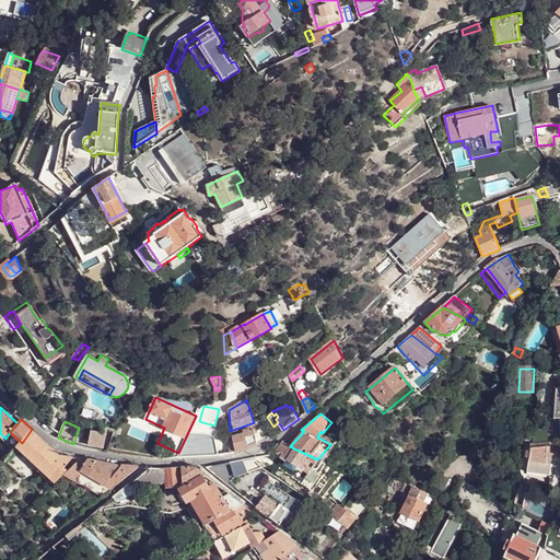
[(236,452),(248,447),(259,444),(266,440),(269,438),(265,429),(260,430),(255,431),(255,429),(253,430),(252,423),(230,431),(232,447),(233,453),(236,452)]
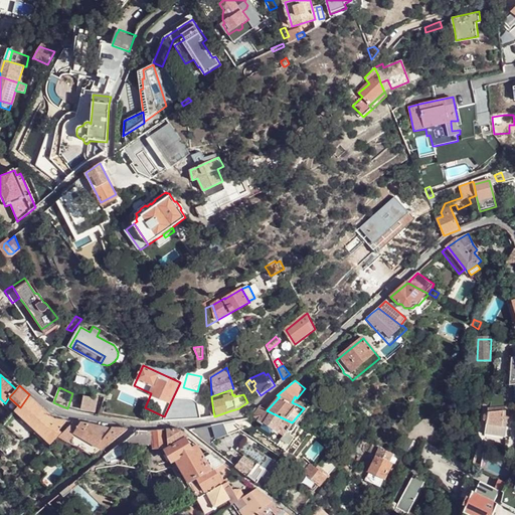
[(16,411),(52,445),(59,437),(62,434),(59,431),(67,420),(55,418),(29,394),(20,407),(16,411)]
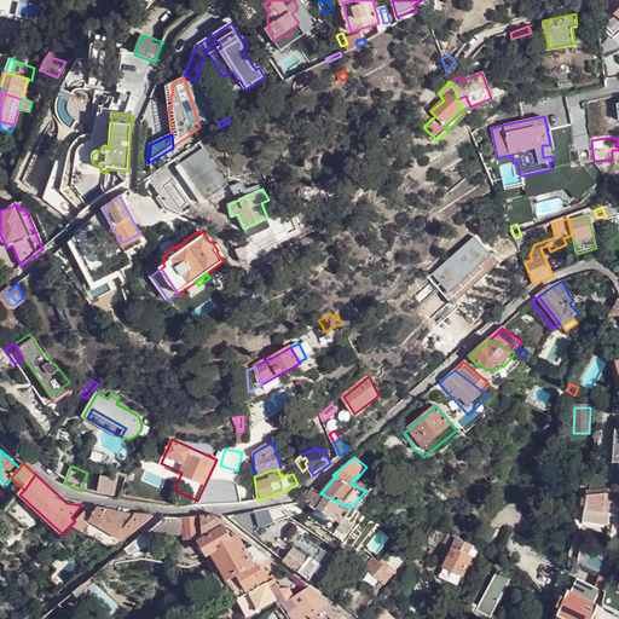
[(98,492),(116,496),(119,479),(102,476),(98,492)]
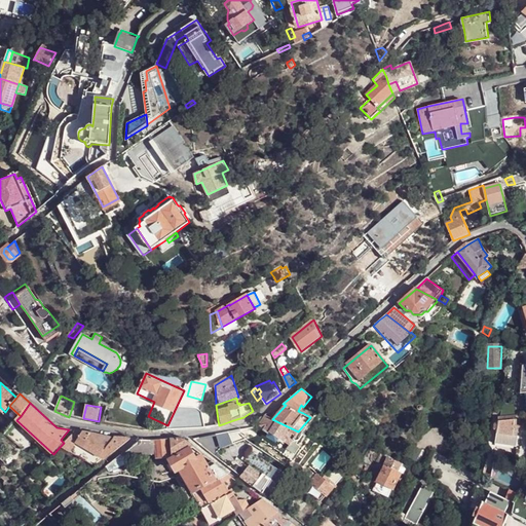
[(264,415),(258,418),(262,421),(260,424),(266,428),(266,429),(284,441),(285,440),(290,443),(288,447),(297,453),(303,443),(301,441),(304,436),(298,431),(272,419),(266,415),(264,415)]
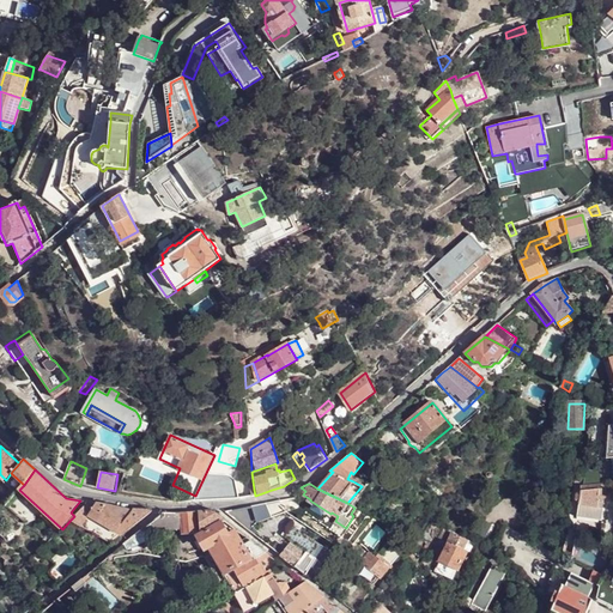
[(580,503),(580,504),(592,505),(599,507),(600,501),(601,501),(606,498),(606,489),(602,489),(590,490),(582,490),(582,492),(577,495),(577,499),(580,503)]
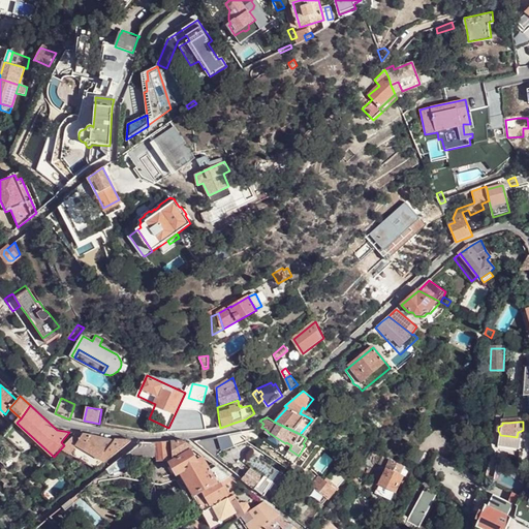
[(83,434),(75,432),(64,445),(61,448),(71,454),(83,434)]
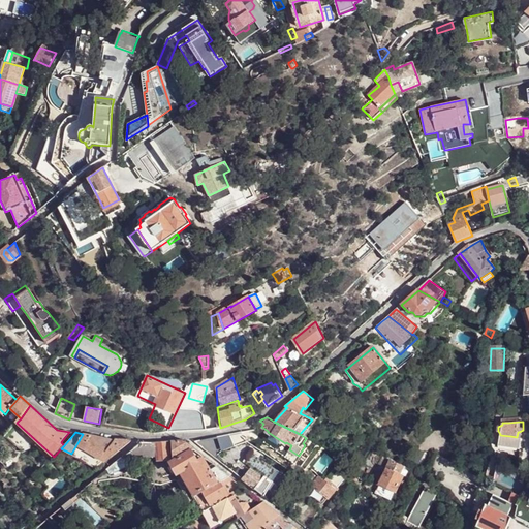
[(98,469),(131,441),(131,440),(130,439),(127,440),(115,439),(114,440),(91,435),(83,434),(71,454),(98,469)]
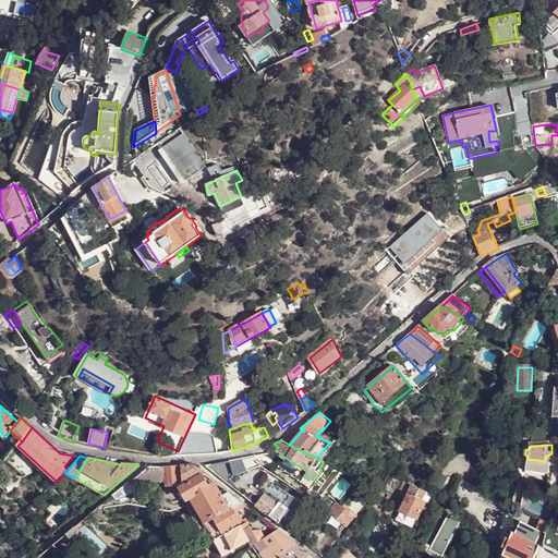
[(538,460),(528,459),(526,468),(537,469),(538,460)]
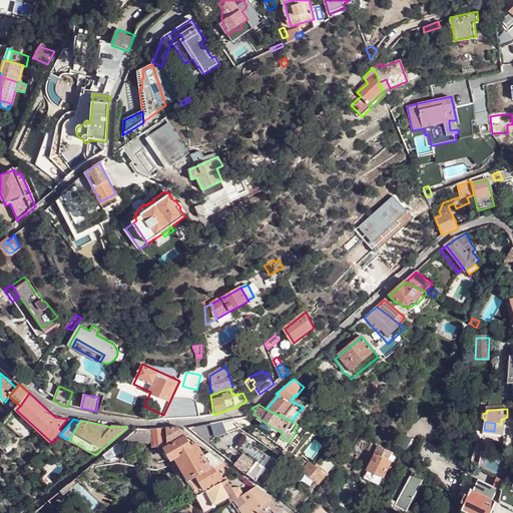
[(189,427),(189,428),(201,438),(206,424),(198,425),(189,427)]
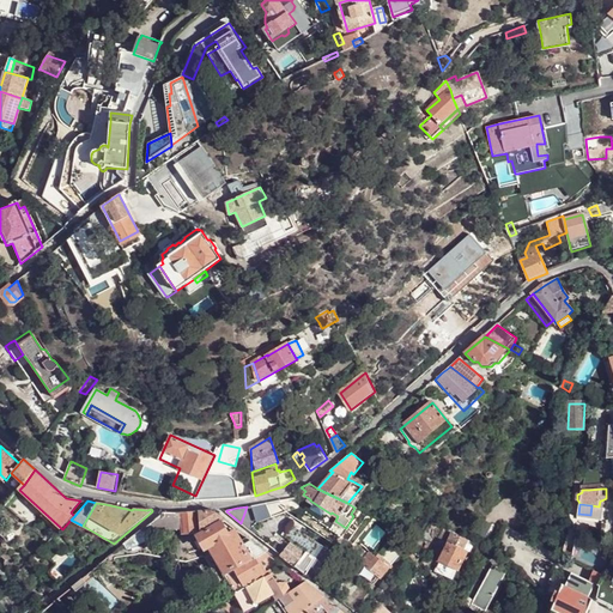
[(196,510),(167,511),(163,511),(149,525),(152,533),(157,528),(182,529),(183,532),(198,530),(196,510)]
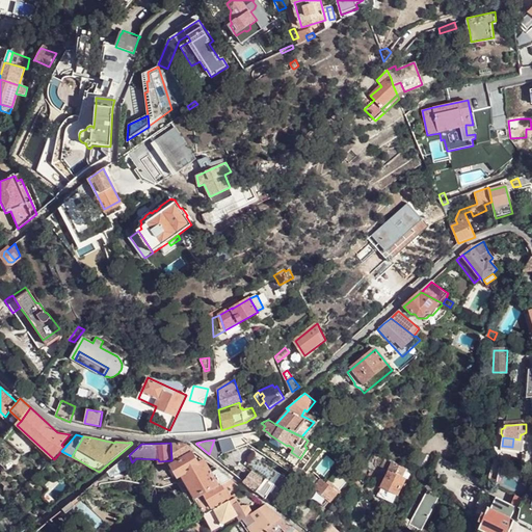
[(174,443),(175,462),(173,464),(179,476),(182,474),(206,514),(214,510),(233,499),(227,487),(235,482),(219,470),(212,472),(205,460),(204,460),(193,451),(195,451),(185,443),(174,443)]
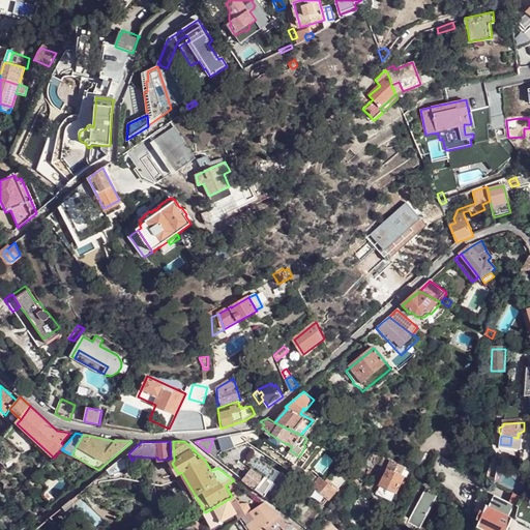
[(128,453),(108,470),(111,475),(133,465),(131,461),(128,453)]
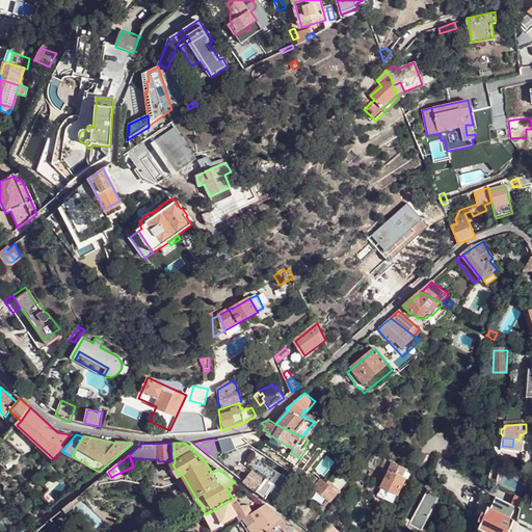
[(253,470),(243,481),(267,499),(272,490),(275,493),(283,483),(260,466),(263,461),(257,457),(249,467),(253,470)]
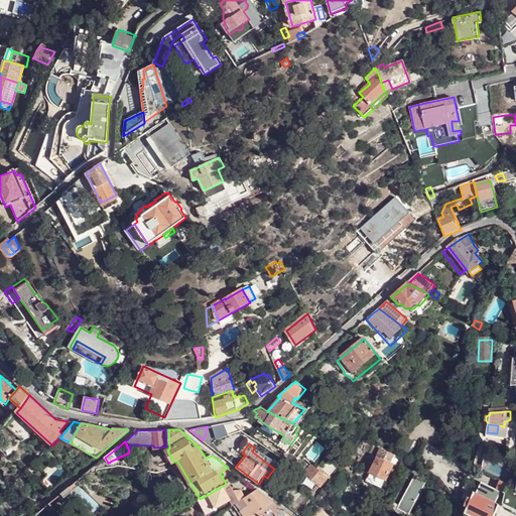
[(382,447),(375,444),(368,460),(365,458),(361,467),(370,471),(382,447)]
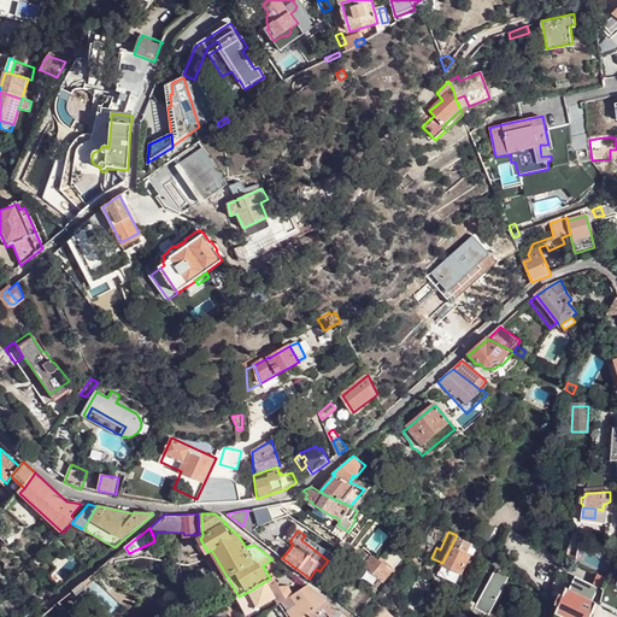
[(457,535),(442,563),(462,573),(470,554),(466,552),(471,542),(457,535)]
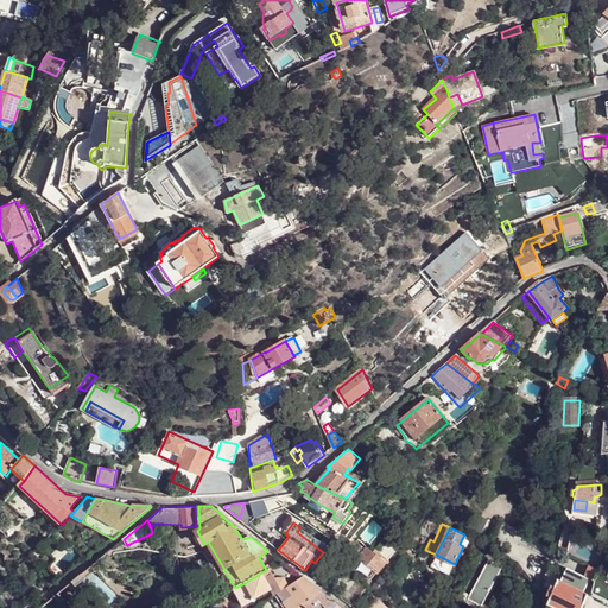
[(571,531),(568,552),(576,553),(577,542),(575,540),(576,532),(571,531)]
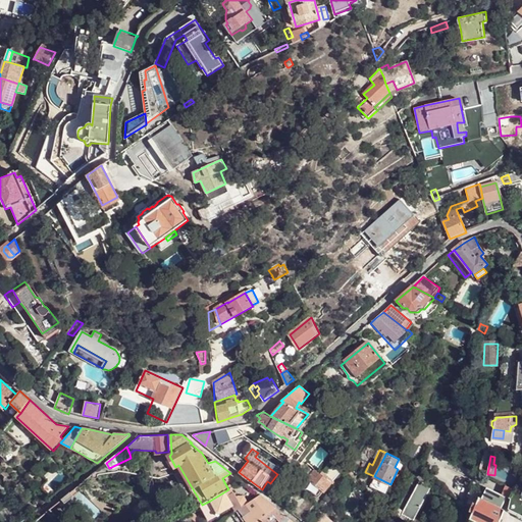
[(315,470),(308,478),(312,481),(323,491),(330,482),(329,481),(343,466),(335,461),(324,474),(321,472),(319,474),(315,470)]
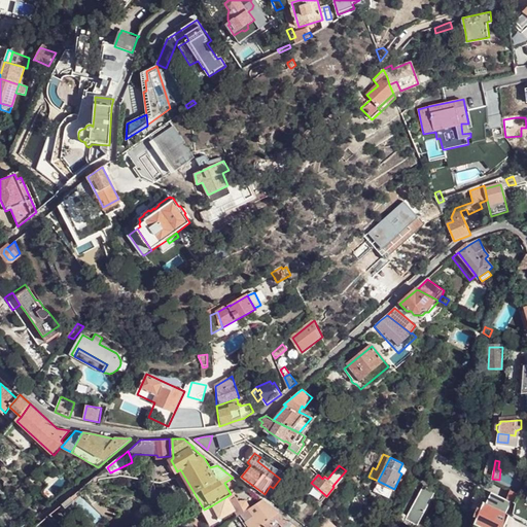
[(394,489),(378,481),(375,489),(390,497),(394,489)]
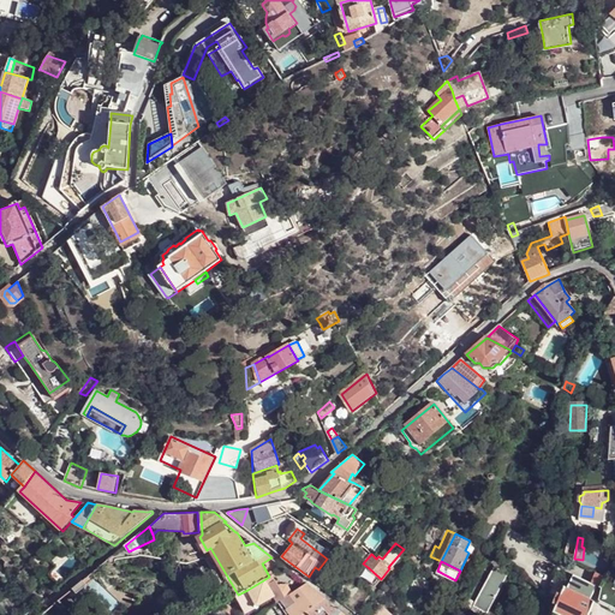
[(368,567),(362,574),(375,585),(381,579),(368,567)]
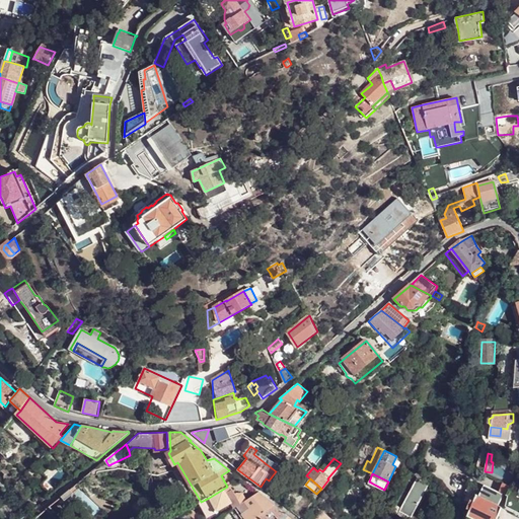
[(485,499),(477,496),(468,517),(472,518),(497,518),(502,509),(506,507),(518,512),(518,491),(505,484),(501,492),(491,487),(485,499)]
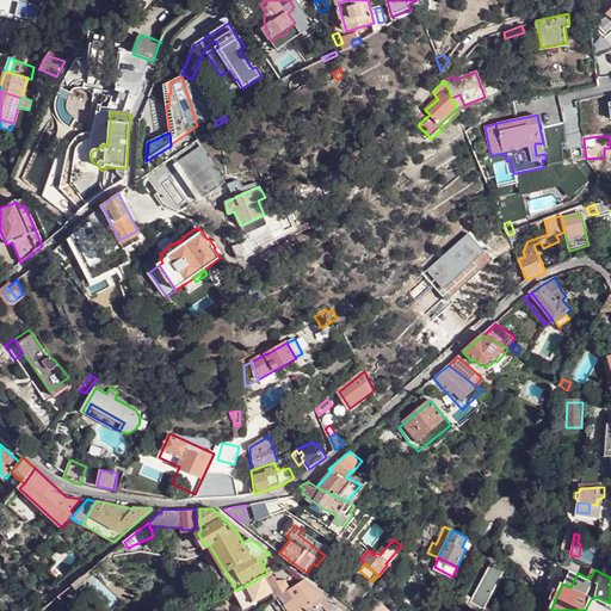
[(267,573),(246,586),(255,602),(272,592),(276,598),(277,598),(283,593),(285,592),(290,588),(285,580),(278,580),(276,581),(271,572),(267,573)]
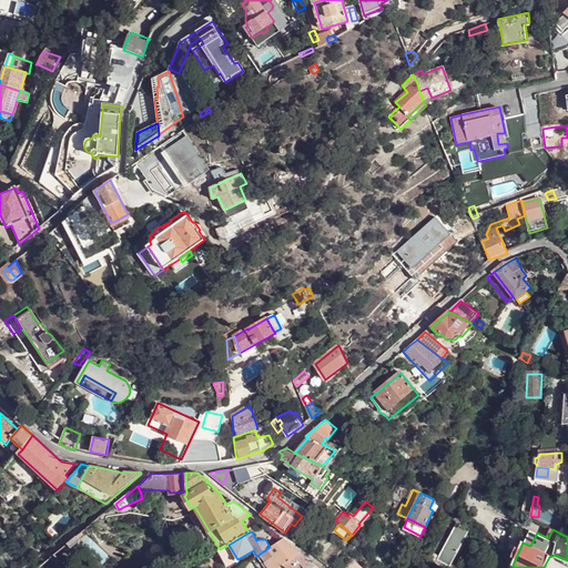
[(77,536),(68,543),(72,547),(81,539),(77,536)]
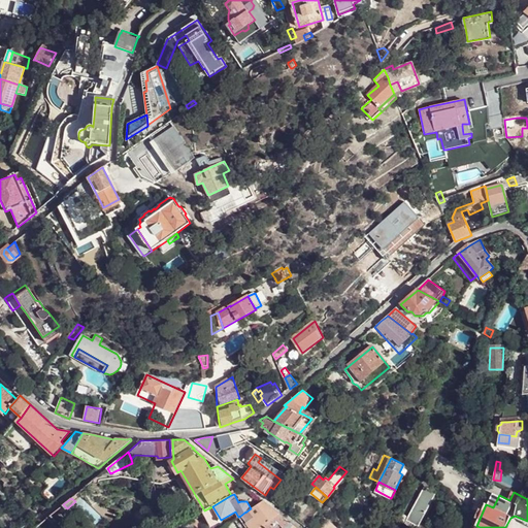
[(244,513),(239,517),(246,527),(250,525),(252,527),(257,527),(278,513),(263,501),(251,508),(246,512),(244,513)]
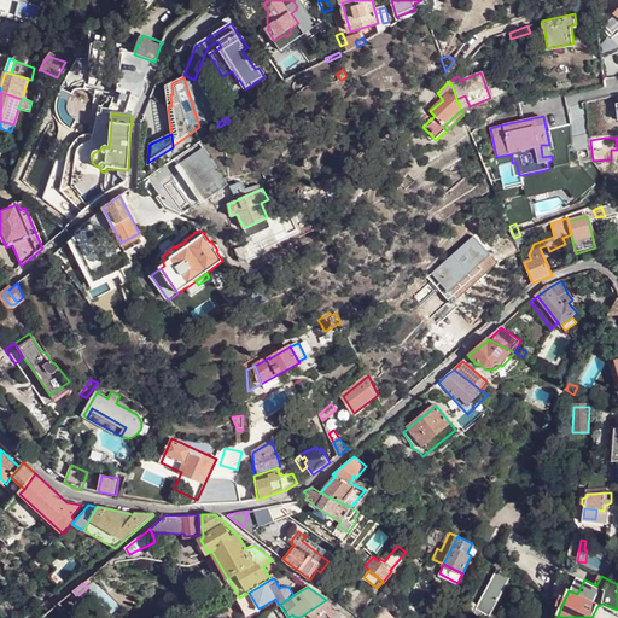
[(239,598),(238,599),(249,614),(258,608),(249,593),(239,598)]
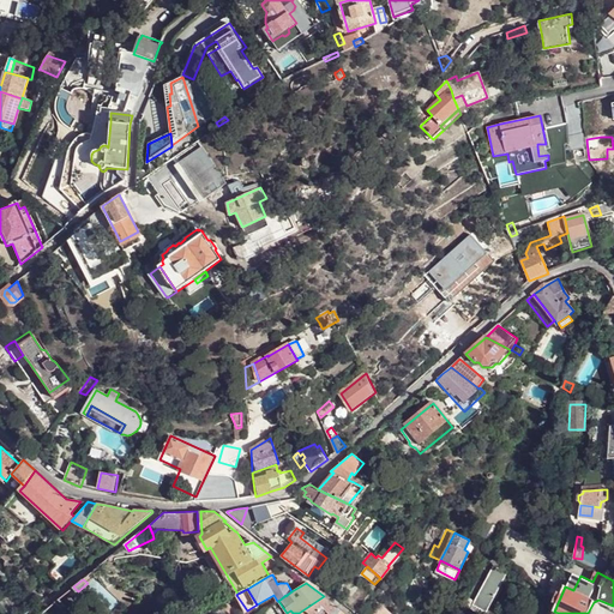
[(299,613),(347,613),(343,611),(324,596),(299,613)]
